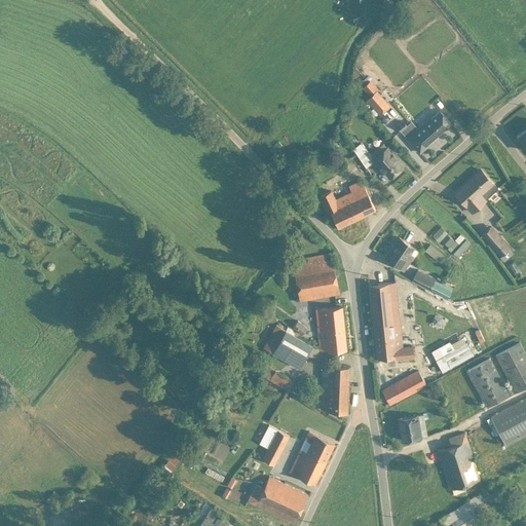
[(379,114),(389,105),(377,88),(378,86),(371,79),(362,86),(369,96),(366,99),(379,114)]
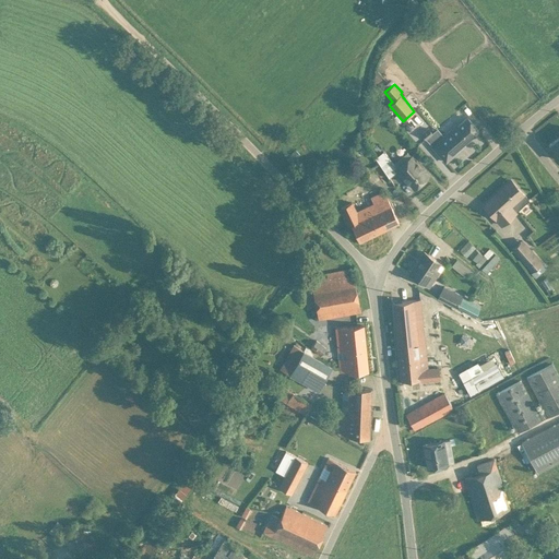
[(455,122),(431,144),(445,162),(465,144),(463,143),(478,130),(467,117),(458,125),(455,122)]
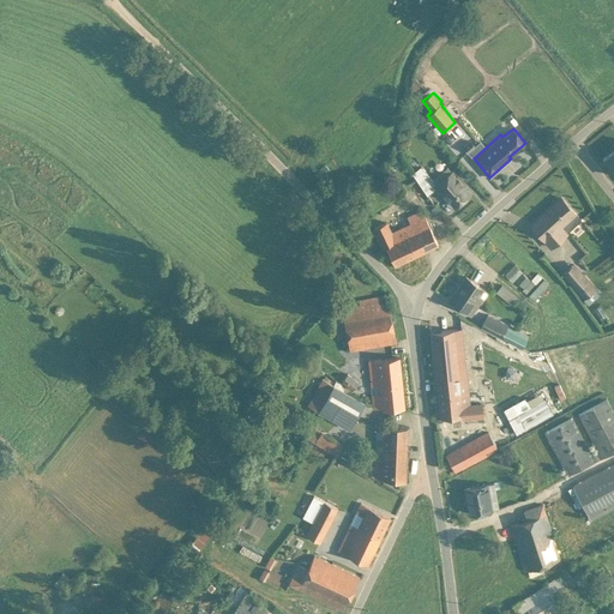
[(476,146),(470,139),(462,145),(468,152),(476,146)]
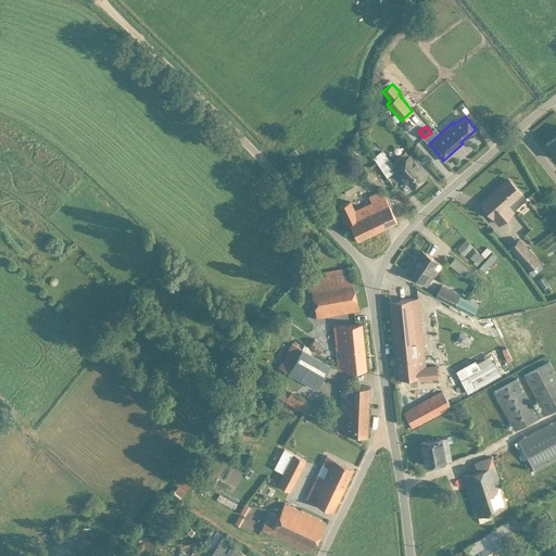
[(555,135),(545,143),(555,156),(555,135)]
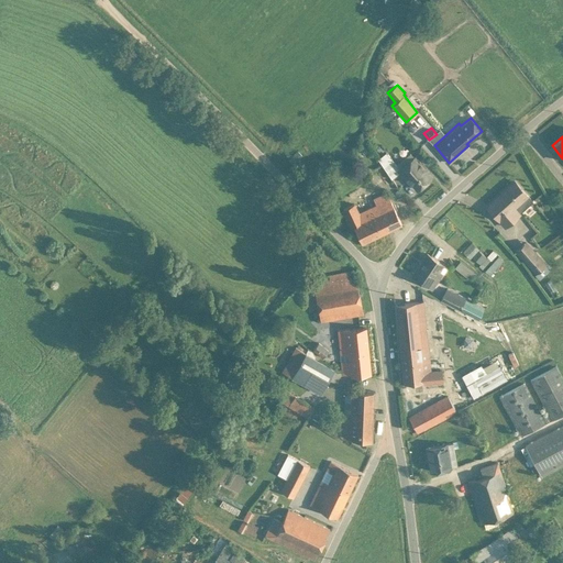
[(429,169),(416,154),(414,156),(410,153),(397,164),(393,161),(384,168),(392,178),(398,174),(409,187),(412,184),(417,189),(430,178),(426,172),(429,169)]
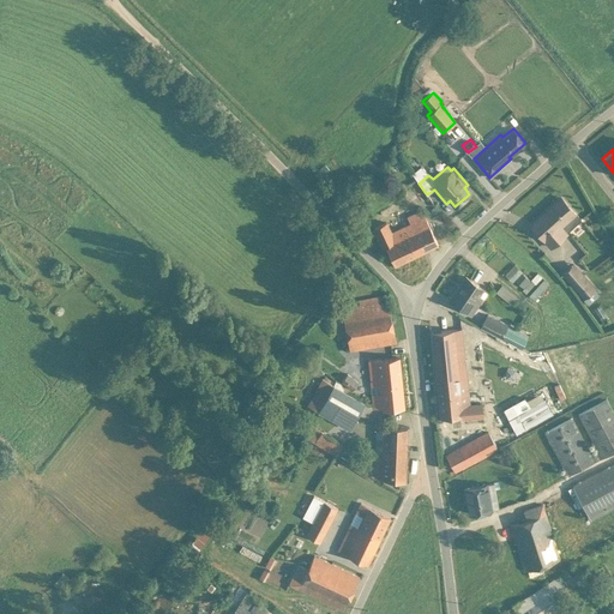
[(576,214),(561,197),(530,223),(551,247),(567,233),(570,233),(571,232),(571,228),(575,224),(578,224),(581,223),(581,220),(576,214)]
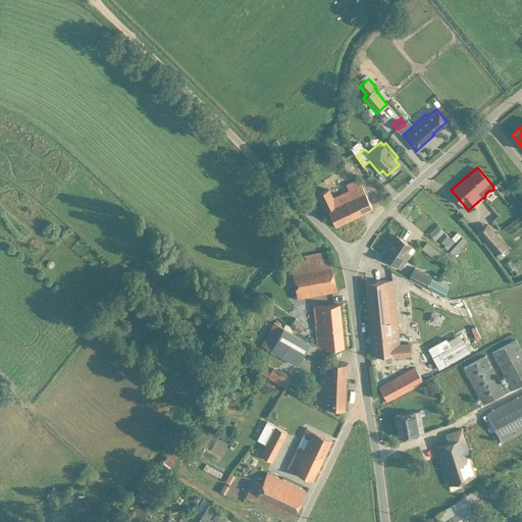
[(335,225),(372,208),(358,178),(346,184),(348,189),(331,197),(328,190),(318,195),(325,210),(328,209),(335,225)]
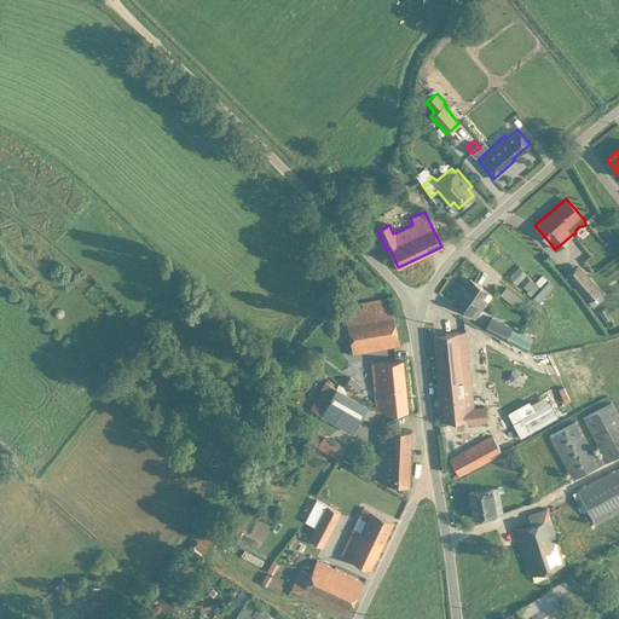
[(601,289),(577,265),(566,275),(589,300),(588,301),(593,306),(605,295),(600,290),(601,289)]
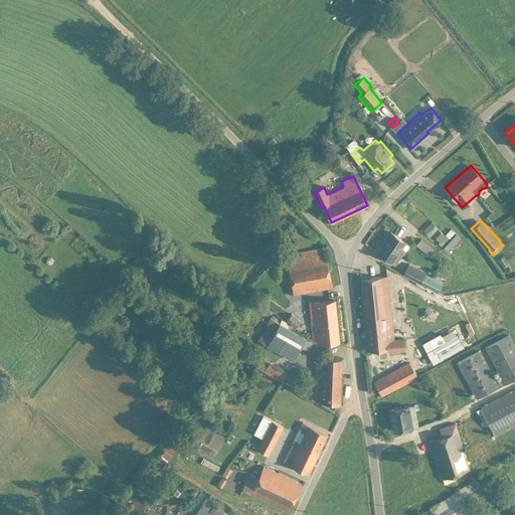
[(438,228),(432,234),(440,241),(441,240),(443,242),(448,236),(446,234),(445,235),(438,228)]
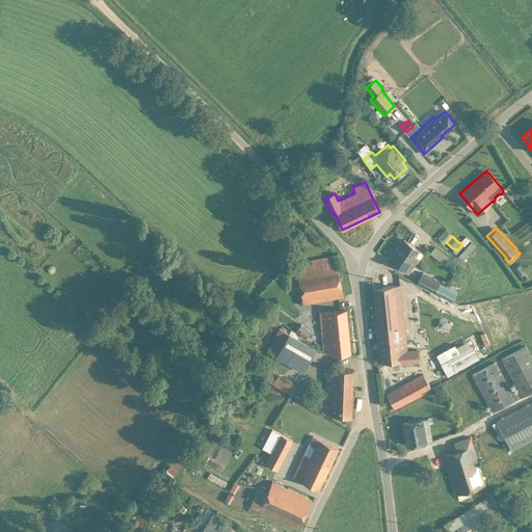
[(416,256),(420,249),(403,239),(390,260),(408,272),(419,258),(416,256)]
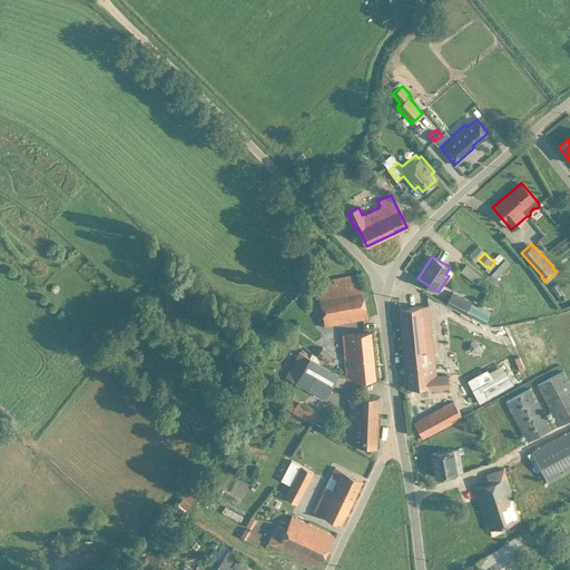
[(510,263),(504,258),(491,273),(491,274),(495,278),(510,263)]
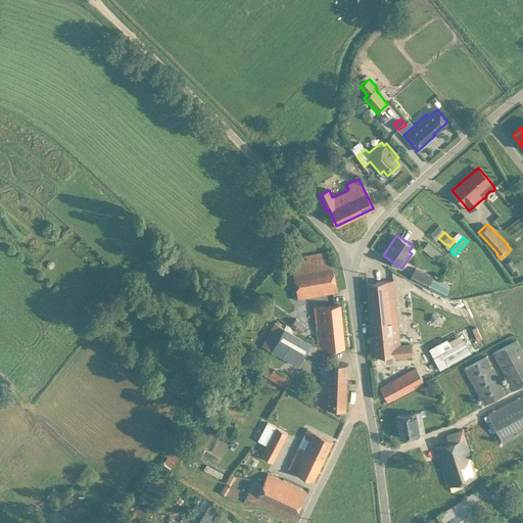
[(439,252),(428,242),(423,248),(435,258),(439,252)]
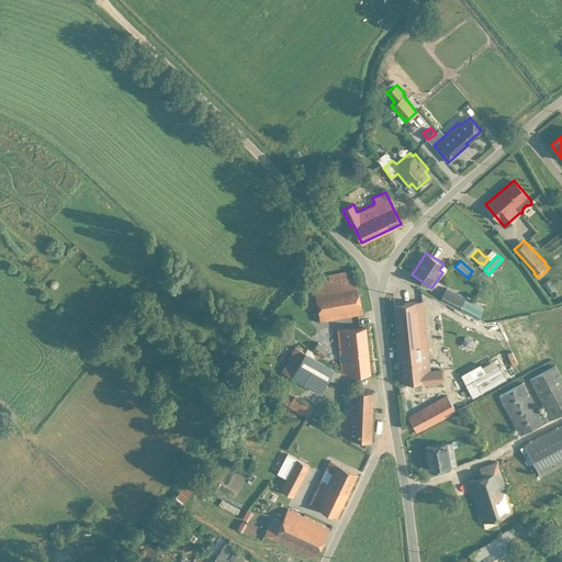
[(317,307),(319,321),(362,312),(356,280),(352,281),(351,270),(327,274),(328,278),(316,280),(318,288),(305,290),(308,308),(317,307)]
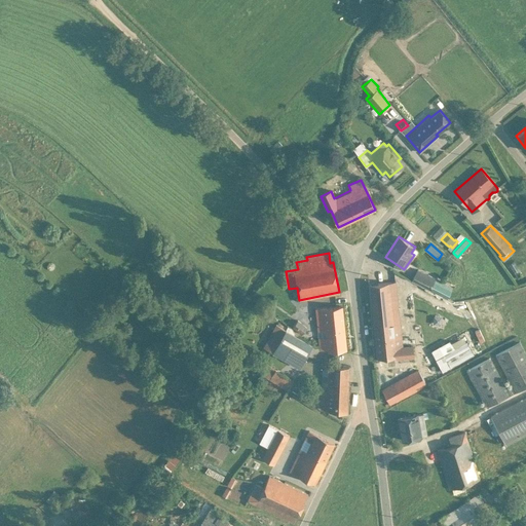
[(520,271),(513,260),(508,263),(515,274),(520,271)]
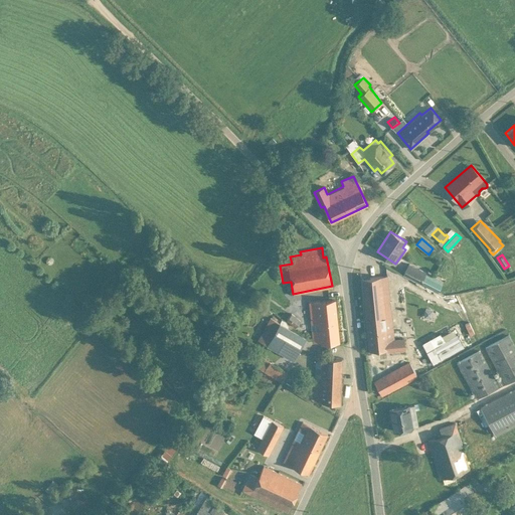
[(408,262),(402,273),(437,292),(443,280),(408,262)]
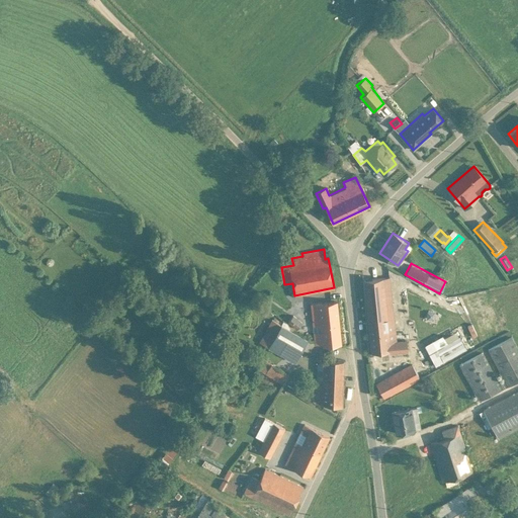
[(390,352),(408,351),(407,339),(396,341),(390,276),(364,279),(371,352),(389,350),(390,352)]
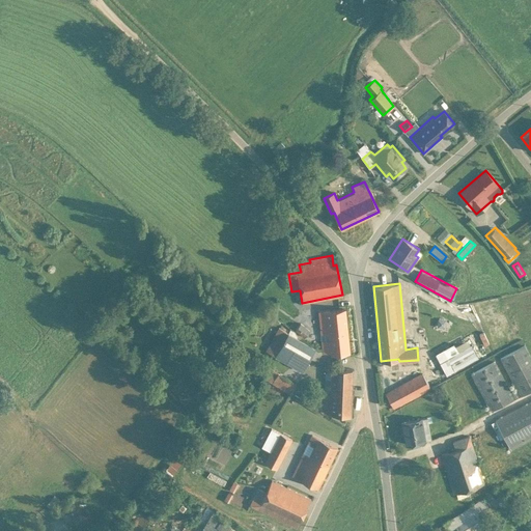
[(345,308),(318,310),(323,353),(330,352),(331,354),(350,353),(345,308)]
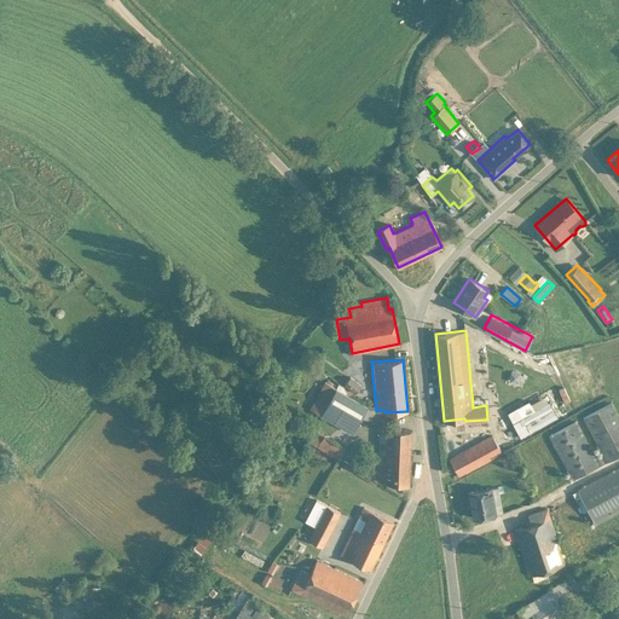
[(197,375),(207,382),(213,375),(203,368),(197,375)]
